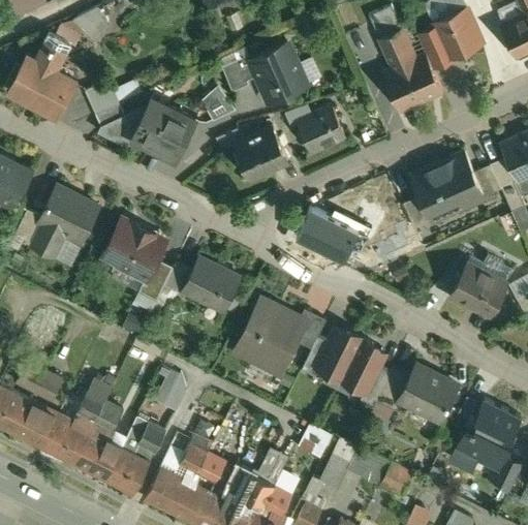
[(8,0),(19,21),(32,14),(30,10),(45,3),(44,0),(8,0)]
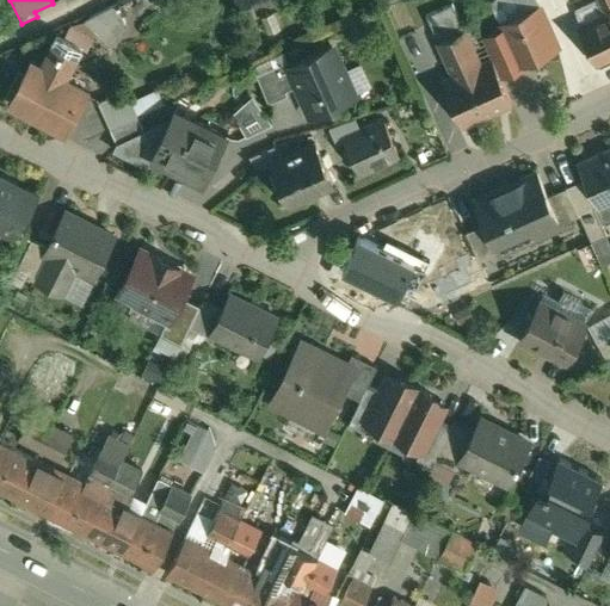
[(609,0),(596,0),(604,17),(578,29),(596,68),(609,61),(609,0)]
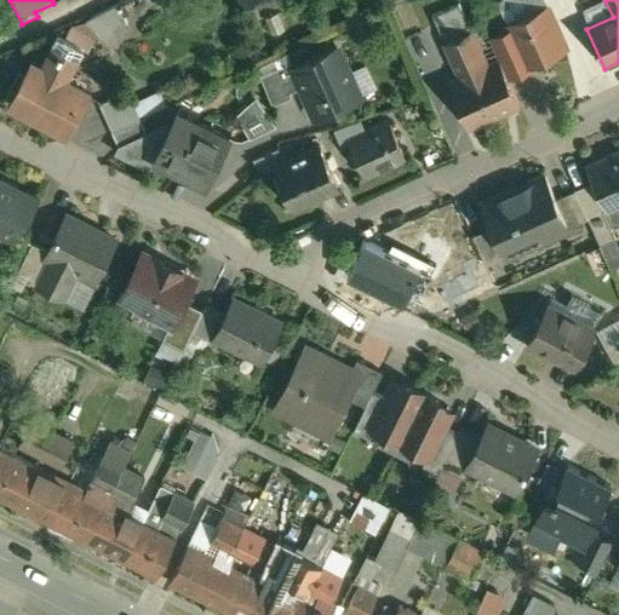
[(95,22),(112,46),(137,29),(121,5),(95,22)]
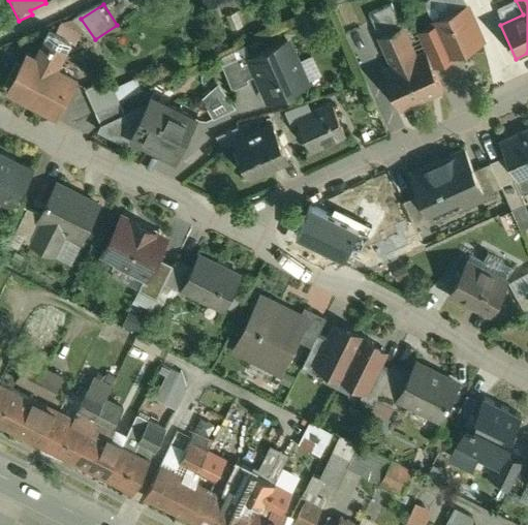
[(391,6),(368,17),(378,39),(401,29),(391,6)]
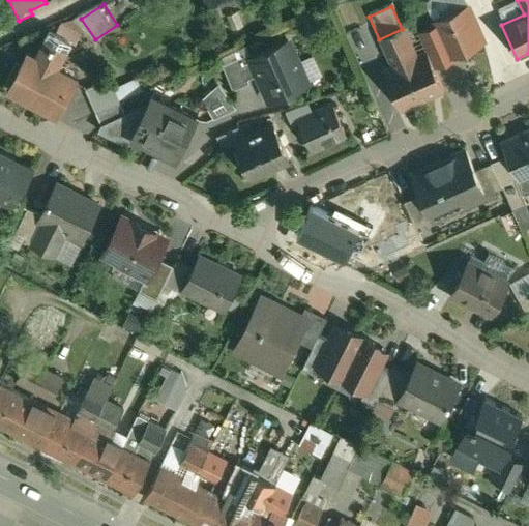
[(467,8),(433,24),(435,28),(448,60),(456,57),(482,45),(467,8)]
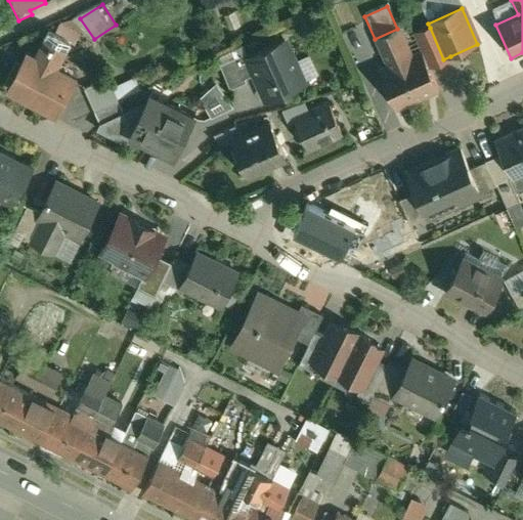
[(82,37),(60,26),(55,36),(54,37),(70,45),(76,48),(82,37)]
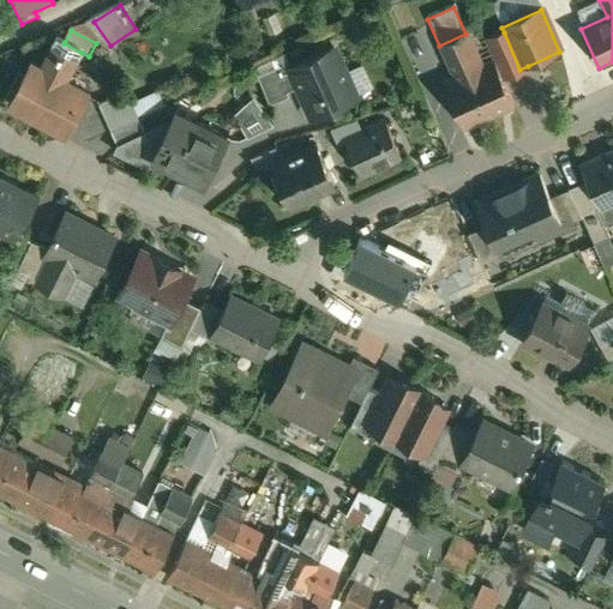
[(504,32),(484,42),(493,64),(502,82),(529,68),(528,66),(520,70),(504,32)]
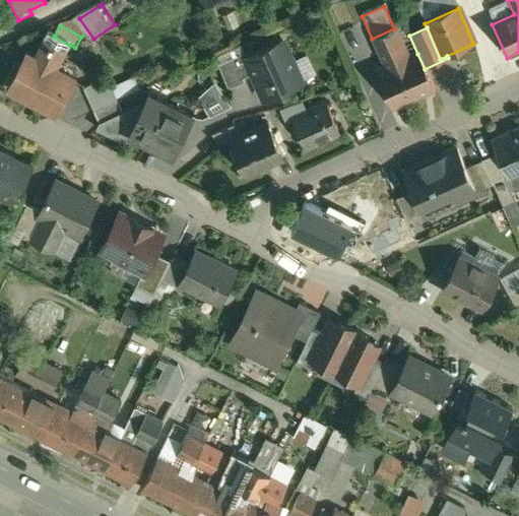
[(394,28),(372,39),(385,68),(407,58),(394,28)]
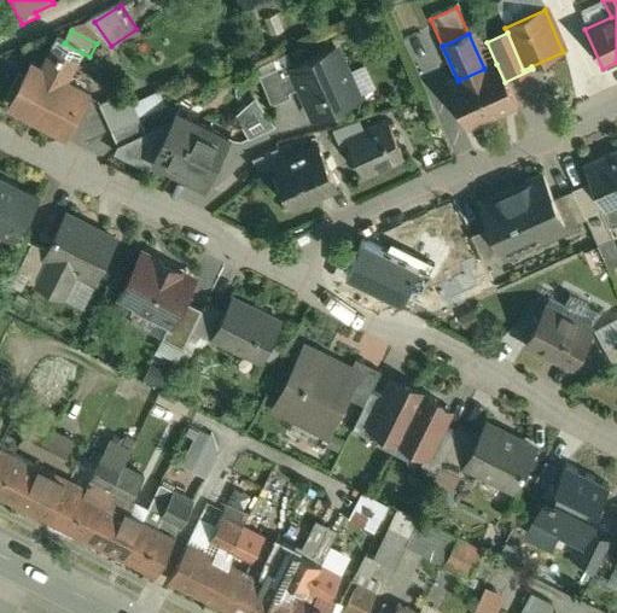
[(41,66),(31,62),(7,107),(65,138),(89,93),(65,80),(82,53),(64,44),(65,42),(57,38),(41,66)]
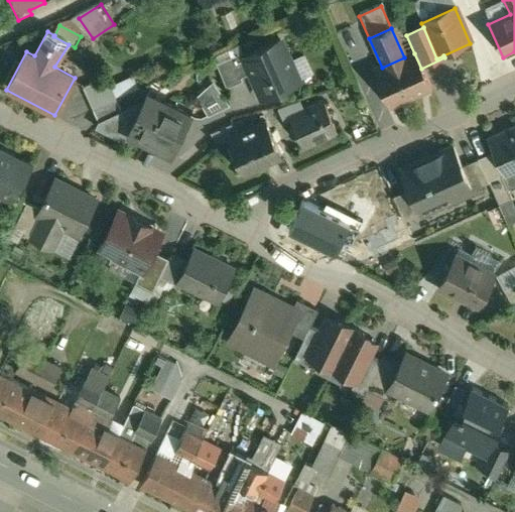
[(243,57),(242,58),(250,76),(251,75),(262,100),(297,84),(278,42),(243,57)]
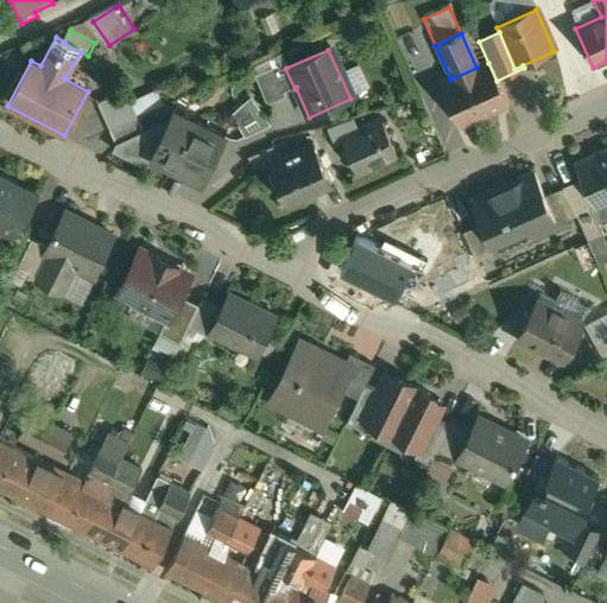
[(450,80),(440,84),(459,128),(509,106),(497,81),(488,63),(476,68),(450,80)]
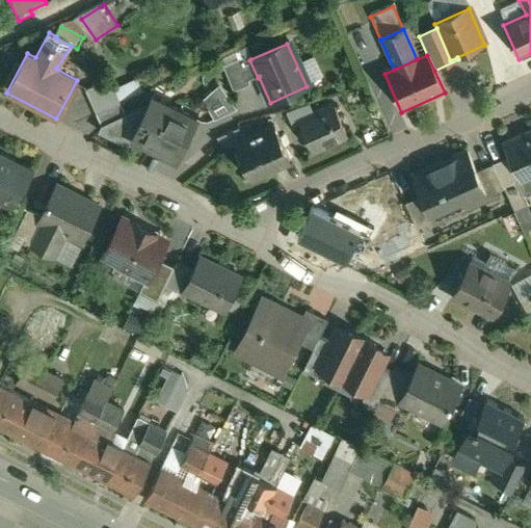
[(248,56),(222,68),(233,93),(249,85),(248,82),(258,78),(249,60),(250,59),(248,56)]
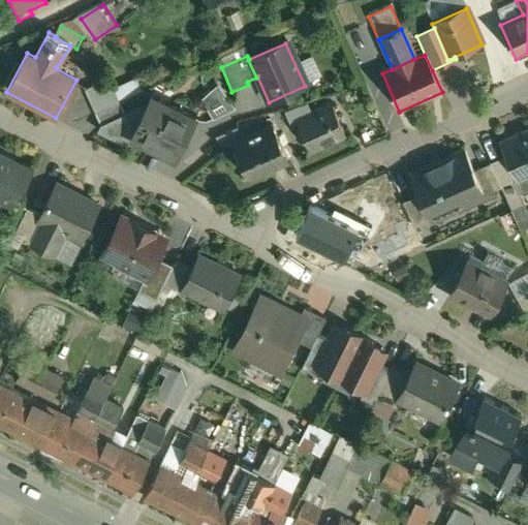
[(107,81),(84,91),(89,103),(113,92),(107,81)]
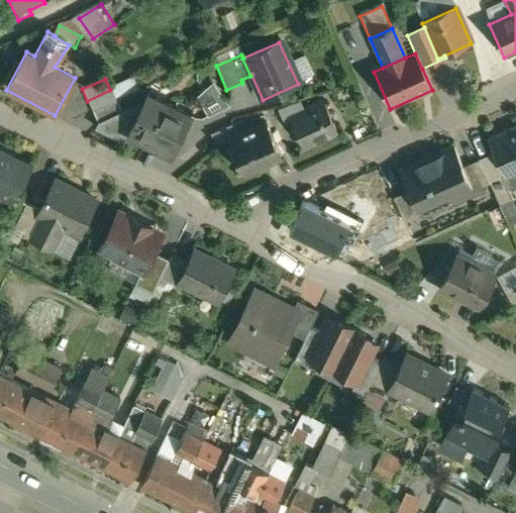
[(214,119),(234,106),(220,84),(200,97),(214,119)]
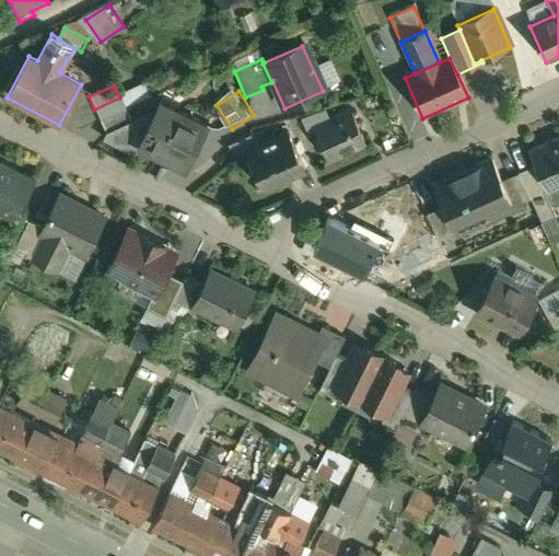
[(119,97),(94,109),(101,123),(126,111),(119,97)]
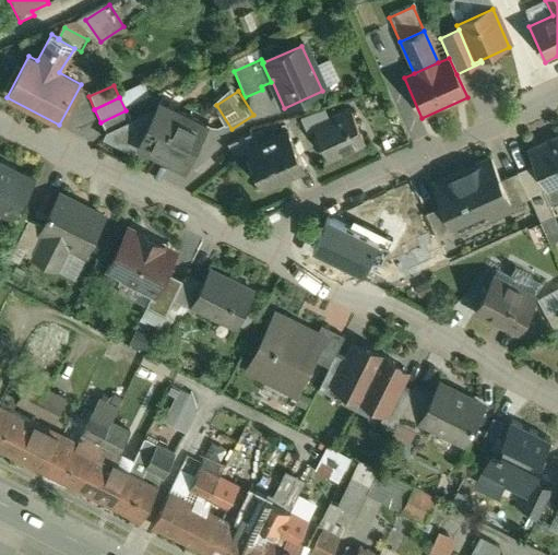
[(126,110),(101,122),(106,133),(131,122),(126,110)]
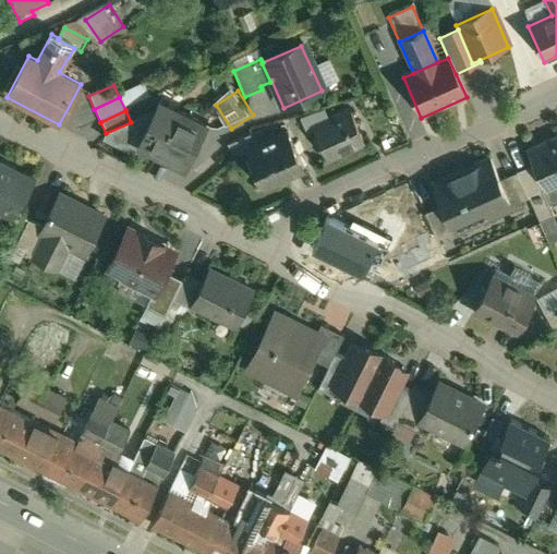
[(152,118),(147,116),(146,115),(131,122),(106,133),(103,140),(134,156),(138,146),(185,169),(206,127),(177,112),(173,119),(156,110),(152,118)]
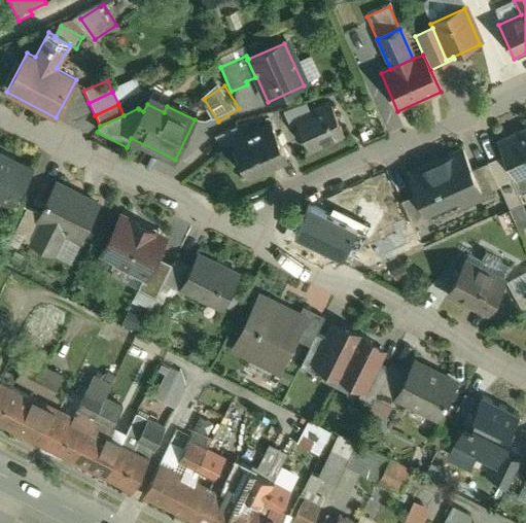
[(330,107),(310,117),(311,119),(300,125),(299,123),(296,124),(309,151),(344,135),(330,107)]
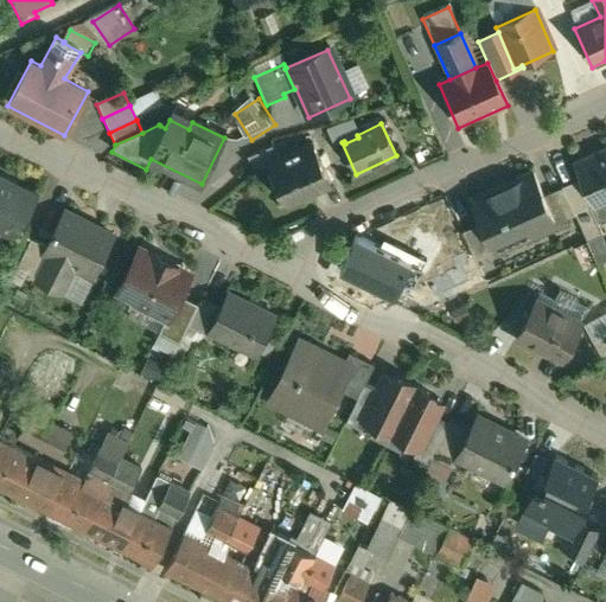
[(280,160),(268,165),(269,167),(286,205),(291,203),(291,205),(304,200),(303,197),(330,185),(313,146),(280,160)]
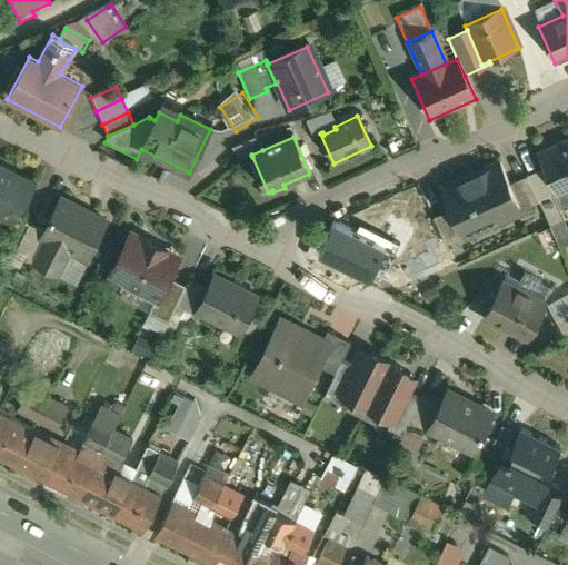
[(257,138),(233,149),(239,162),(252,157),(251,155),(262,150),(257,138)]
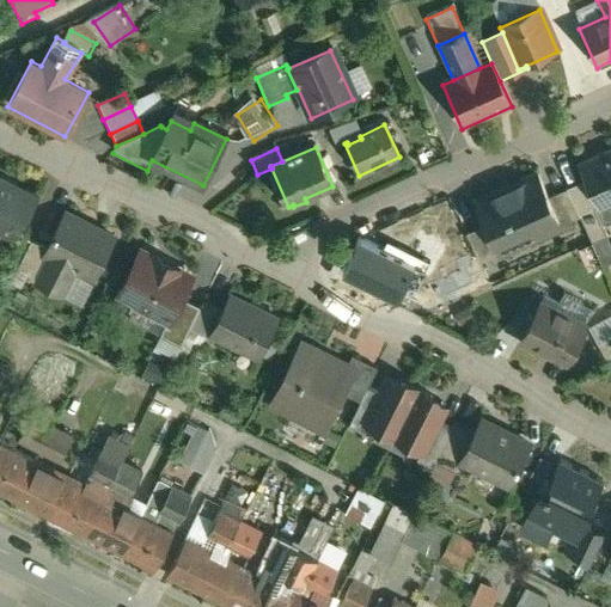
[(610,153),(579,167),(598,210),(610,203),(610,153)]
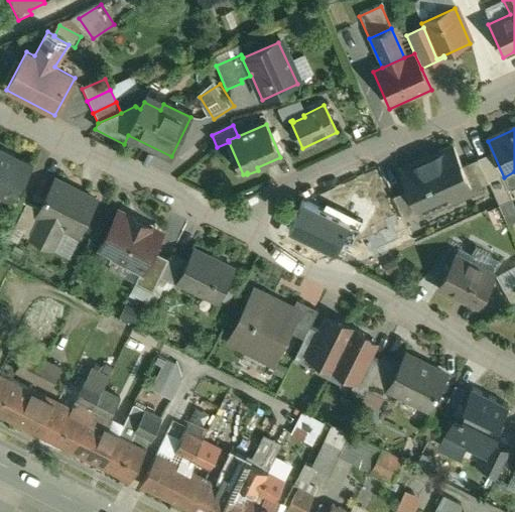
[(452,148),(400,171),(422,222),(424,221),(421,216),(472,194),(461,169),(452,148)]
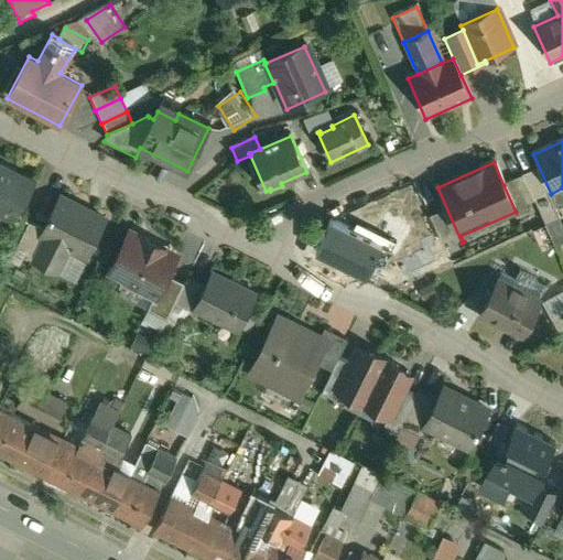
[(0,214),(14,222),(33,185),(13,175),(12,176),(0,170),(0,214)]
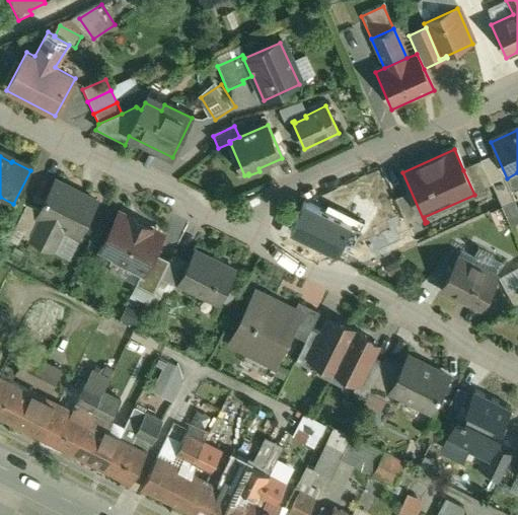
[(481,162),(463,170),(474,195),(492,187),(491,185),(481,162)]
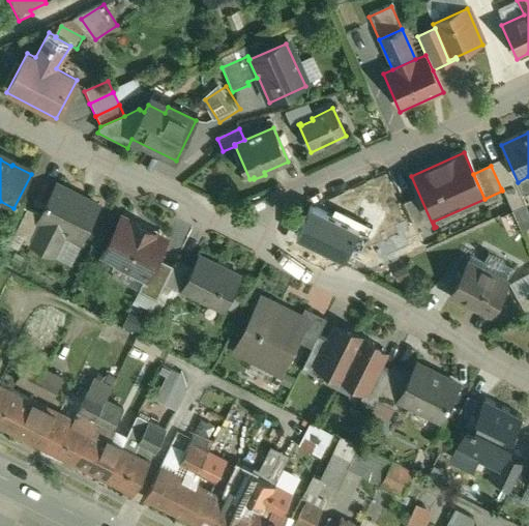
[(515,183),(501,188),(502,191),(512,213),(525,208),(515,183)]
